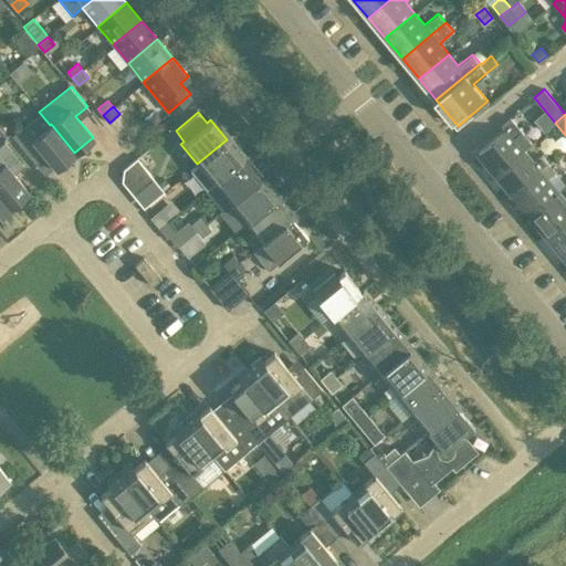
[(494,138),(479,152),(495,173),(523,149),(514,137),(522,130),(511,117),(502,125),(505,129),(494,138)]
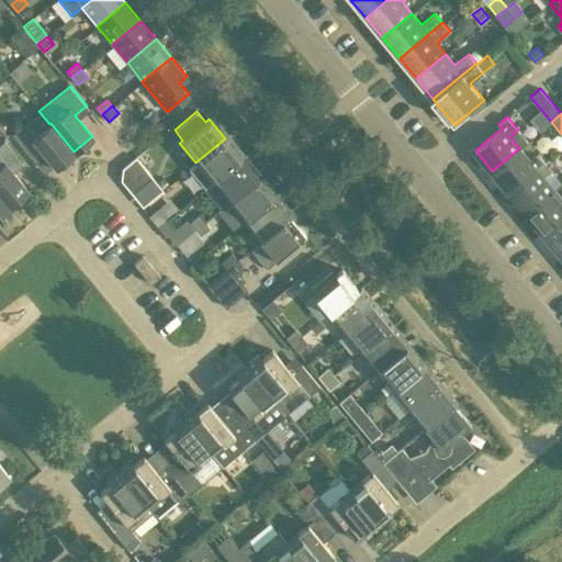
[(55,168),(74,152),(51,123),(49,124),(32,138),(21,126),(11,135),(31,158),(41,150),(55,168)]
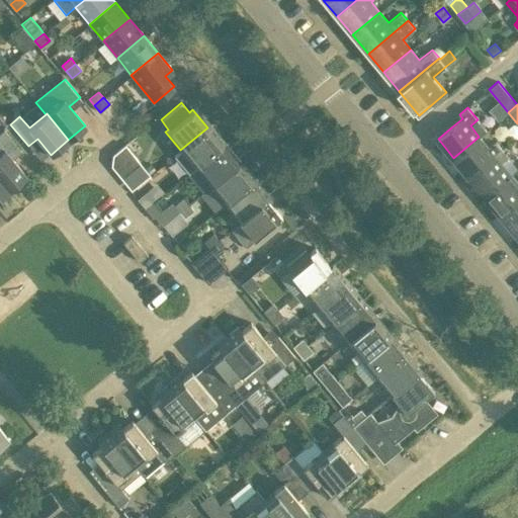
[(207,127),(180,150),(195,168),(222,146),(207,127)]
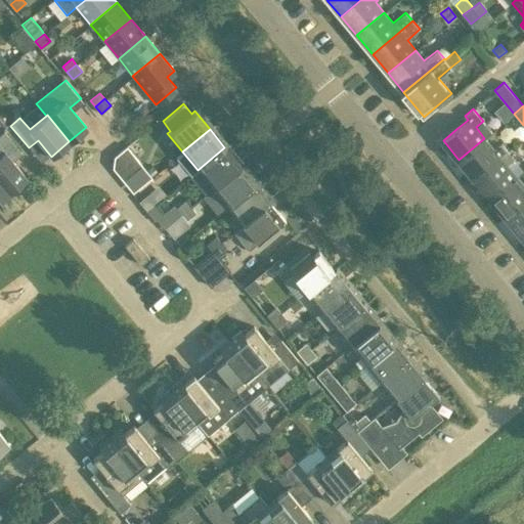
[(0,134),(0,181),(8,191),(26,177),(12,162),(22,154),(3,132),(0,134)]
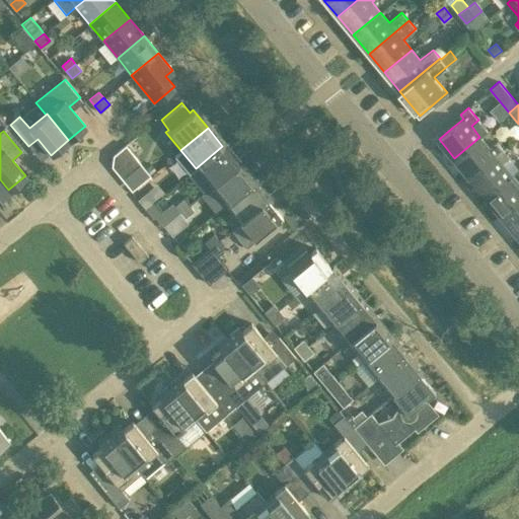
[(479,137),(454,158),(470,176),(503,149),(497,142),(489,148),(479,137)]
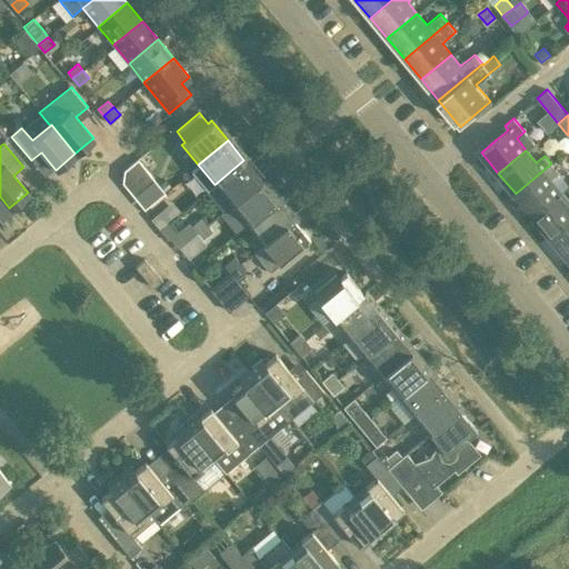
[(137,159),(122,170),(121,182),(133,197),(153,179),(137,159)]
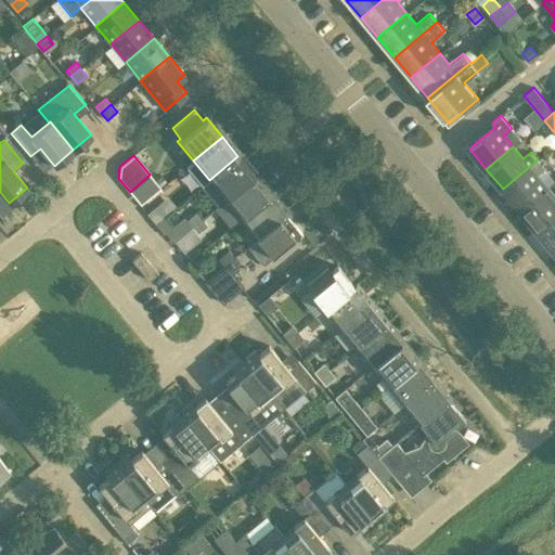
[(237,156),(209,180),(224,198),(254,175),(237,156)]
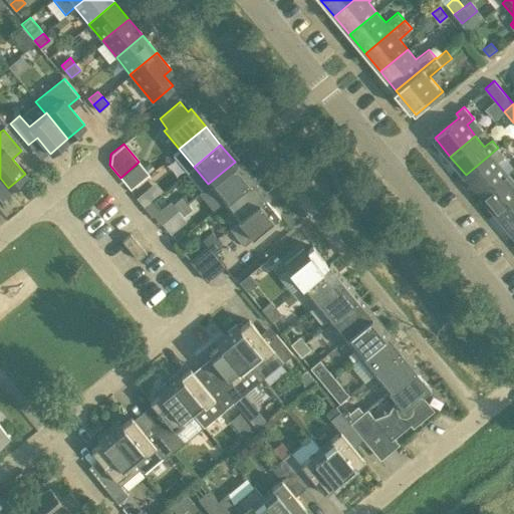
[(498,148),(466,175),(481,194),(506,173),(497,162),(505,156),(498,148)]
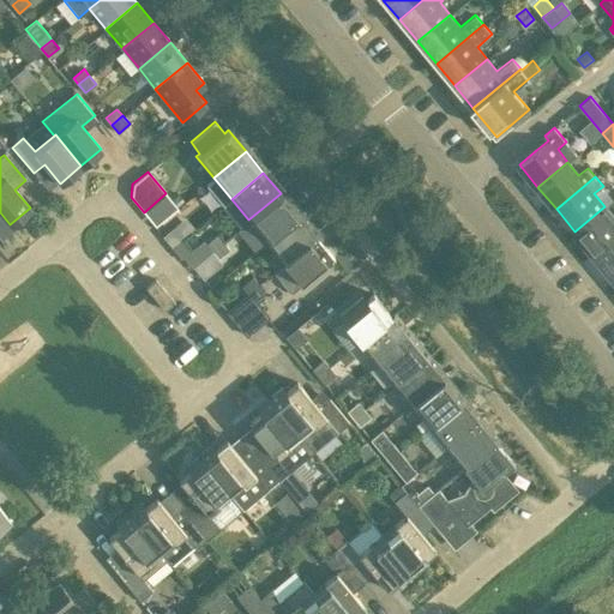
[(281,193),(248,220),(266,241),(298,215),(281,193)]
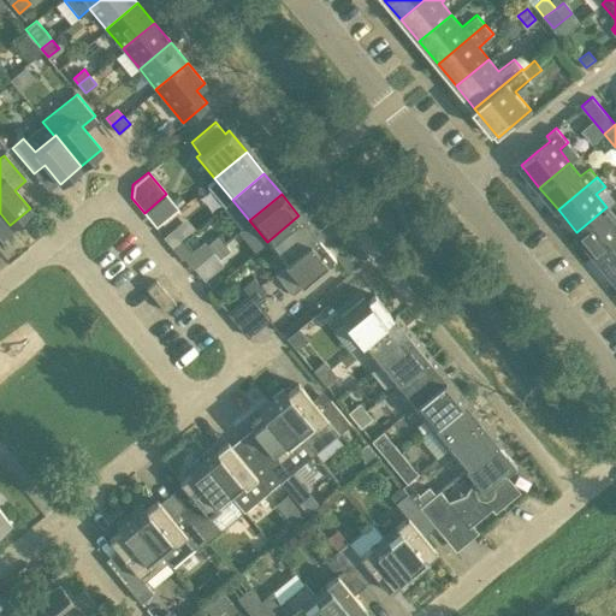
[(615,218),(606,207),(576,232),(594,254),(615,236),(615,218)]
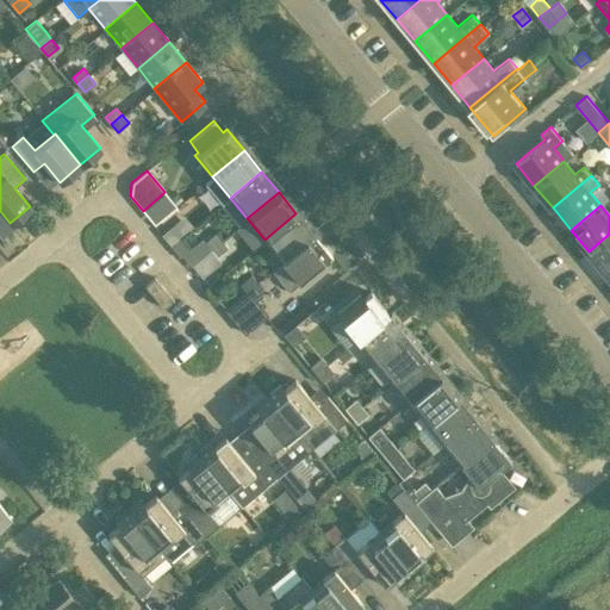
[(0,231),(10,223),(0,211),(0,231)]
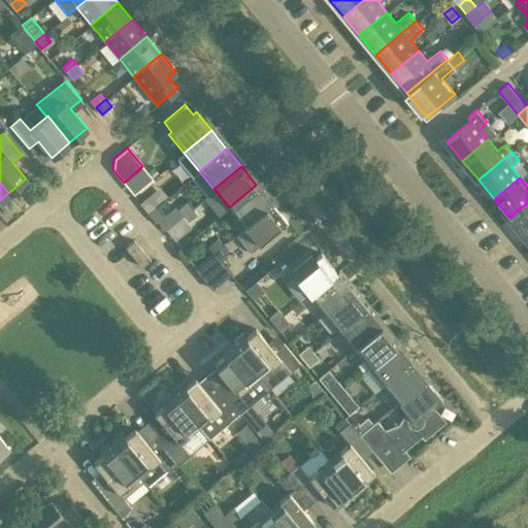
[(256,185),(229,207),(243,225),(271,203),(256,185)]
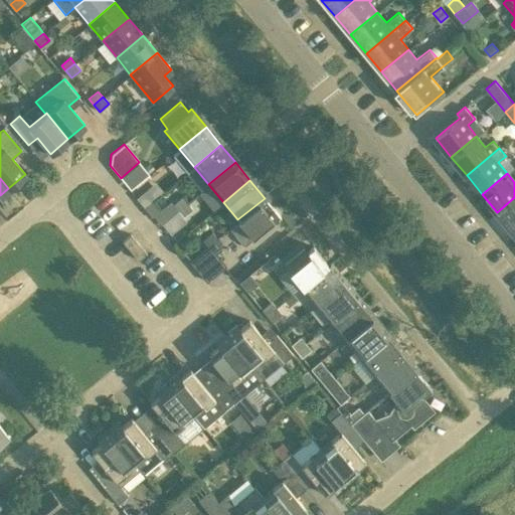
[(139,197),(147,206),(152,201),(159,196),(151,187),(139,197)]
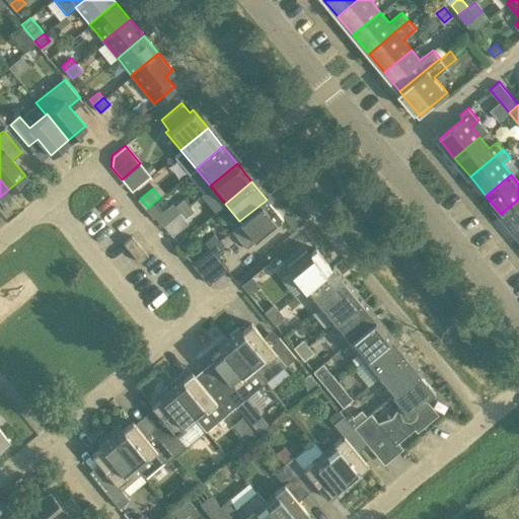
[(178,213),(189,205),(183,199),(174,206),(173,207),(178,213)]
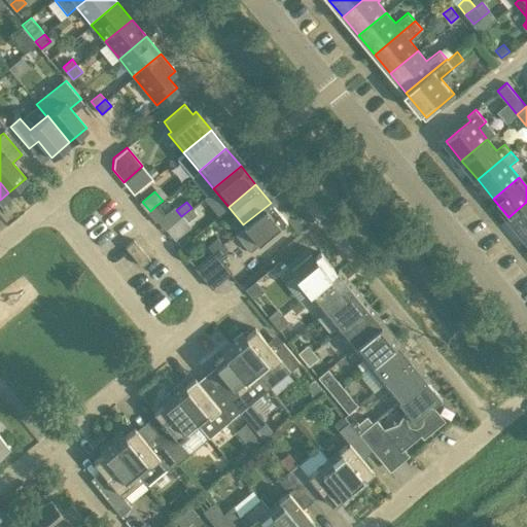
[(526,202),(508,217),(525,237),(526,234),(526,202)]
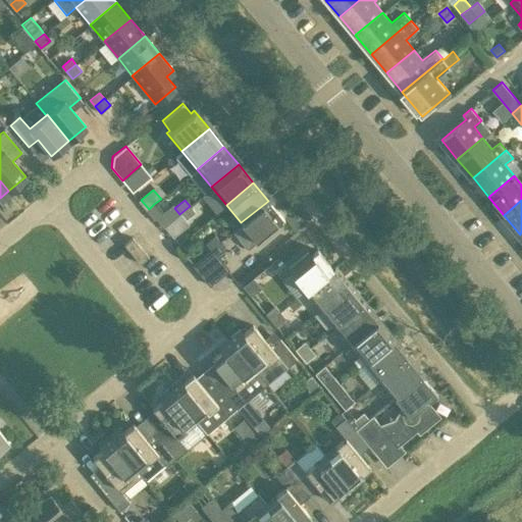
[(283,219),(268,201),(241,222),(231,231),(247,249),(256,242),(260,245),(280,227),(277,223),(283,219)]
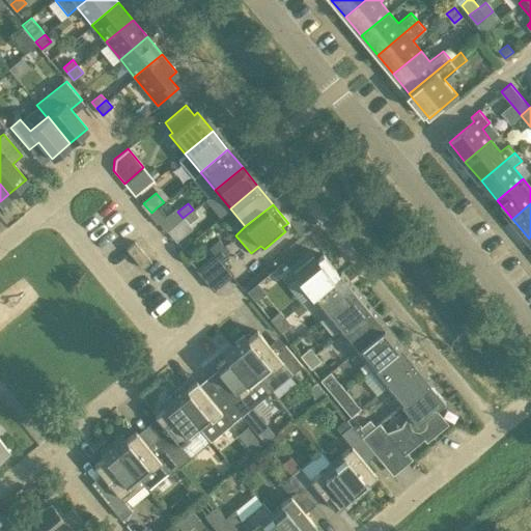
[(166,231),(183,218),(177,212),(178,211),(175,207),(164,217),(157,207),(151,213),(149,215),(157,223),(158,222),(166,231)]
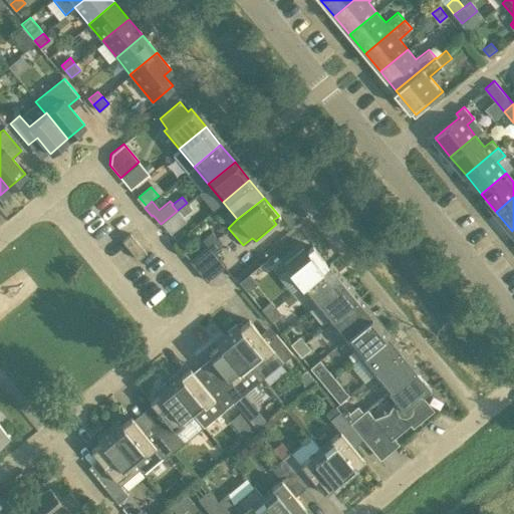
[(192,209),(187,203),(177,211),(183,217),(192,209)]
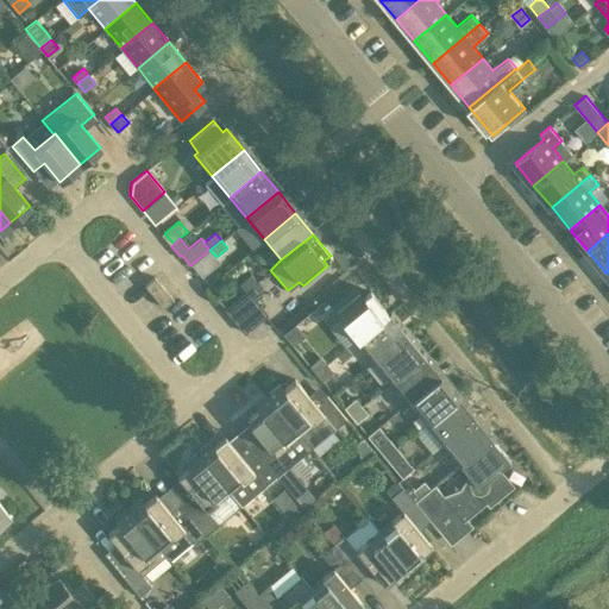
[(238,284),(244,292),(256,282),(250,275),(238,284)]
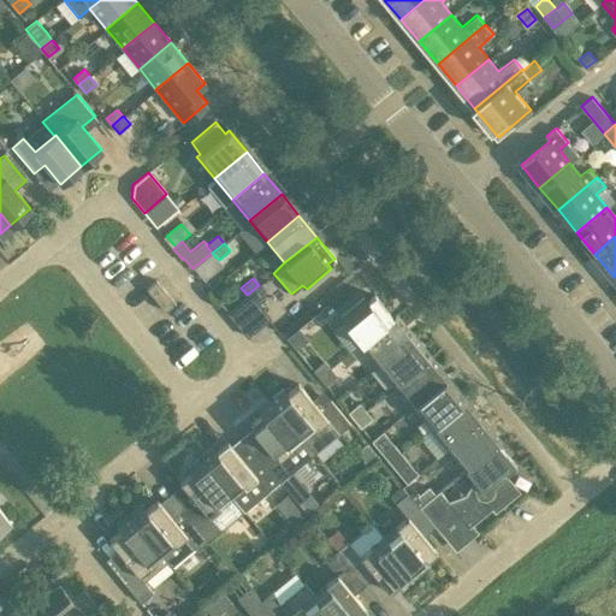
[(175,303),(155,280),(146,289),(165,312),(175,303)]
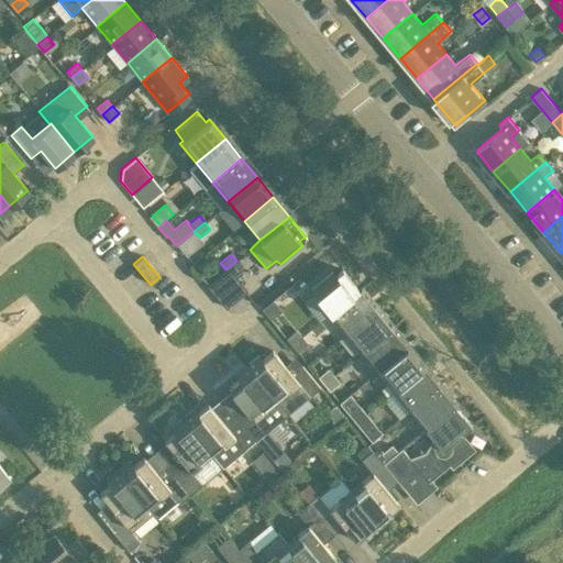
[(216,297),(235,280),(232,276),(242,268),(236,261),(225,269),(207,286),(216,297)]
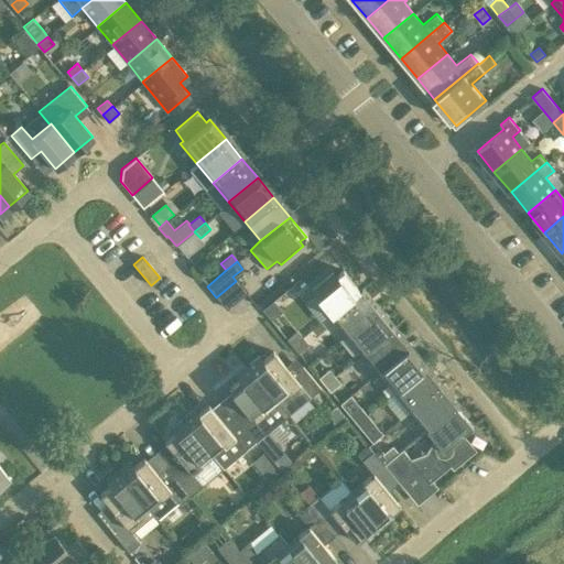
[(310,290),(329,314),(359,290),(343,270),(336,275),(333,271),(310,290)]
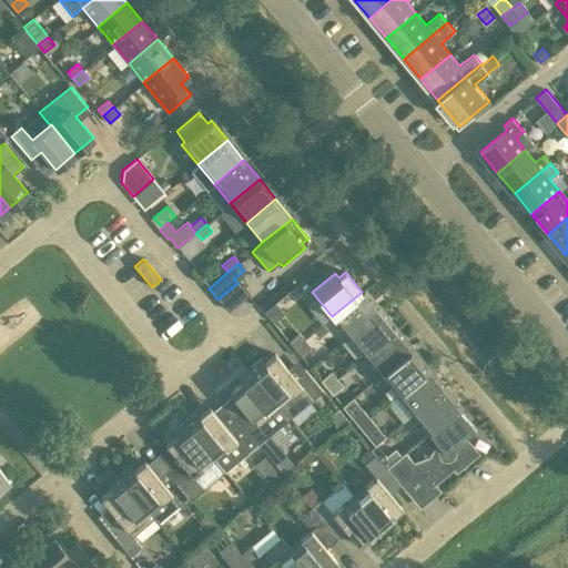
[(362,292),(332,316),(348,335),(377,311),(362,292)]
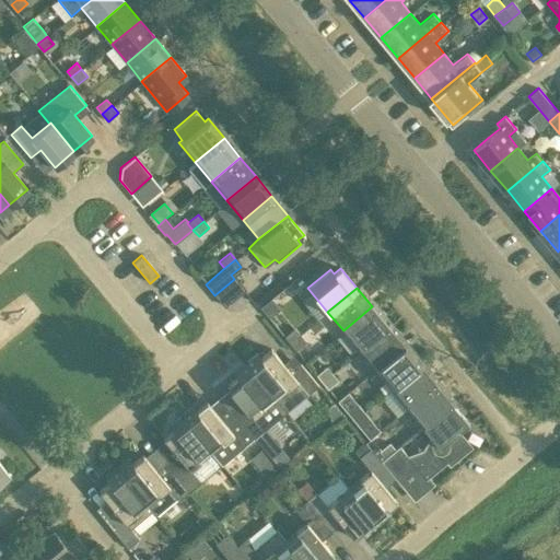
[(280,308),(270,299),(260,307),(264,312),(269,318),(280,308)]
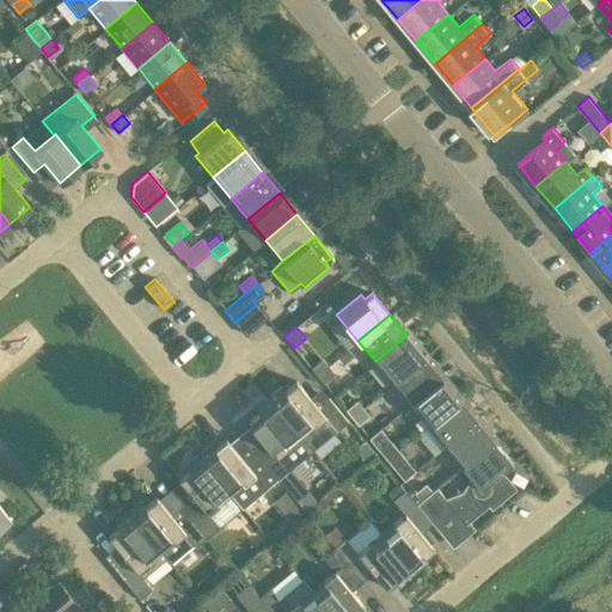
[(407,335),(375,361),(392,383),(424,356),(407,335)]
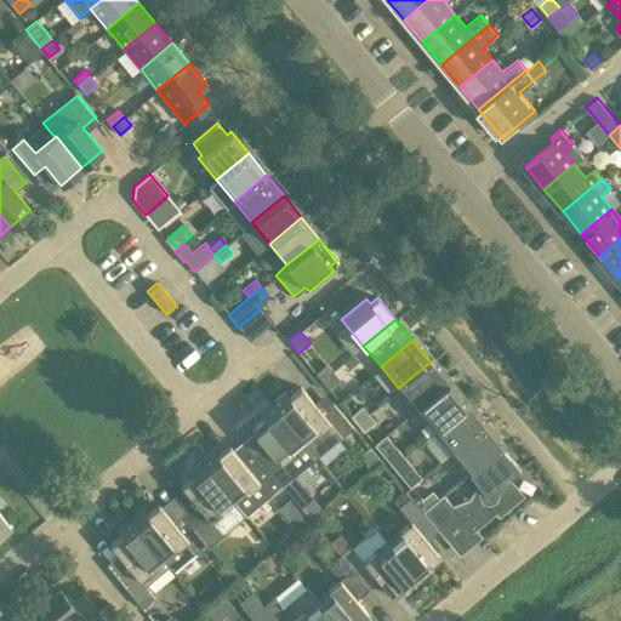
[(317,353),(306,362),(322,380),(332,371),(326,363),(317,353)]
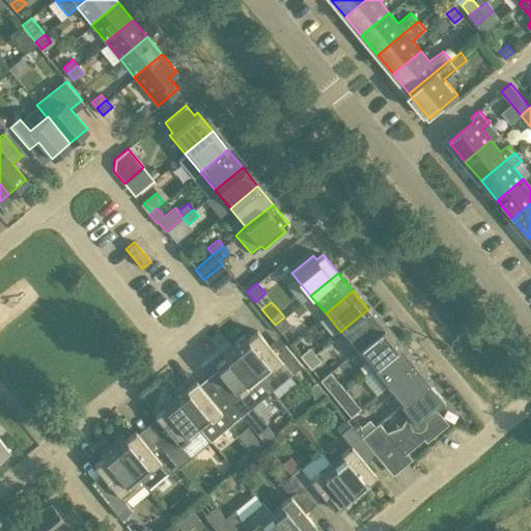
[(368,309),(340,332),(356,351),(383,328),(368,309)]
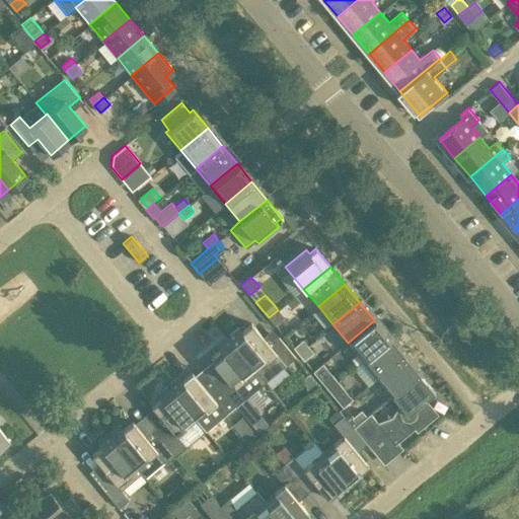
[(283,316),(278,310),(269,317),(274,324),(283,316)]
